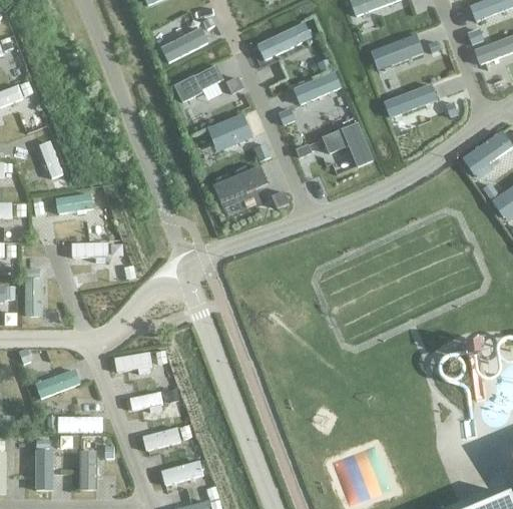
[(402,2),(401,0),(350,0),(356,18),(402,2)]
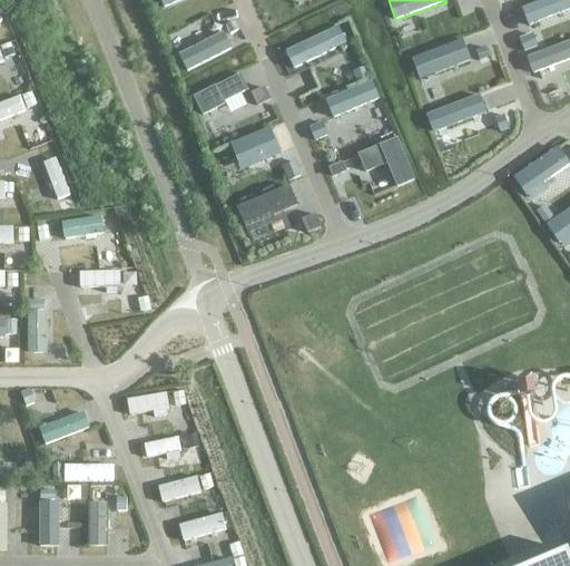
[(569,9),(569,0),(543,0),(522,8),(528,25),(569,9)]
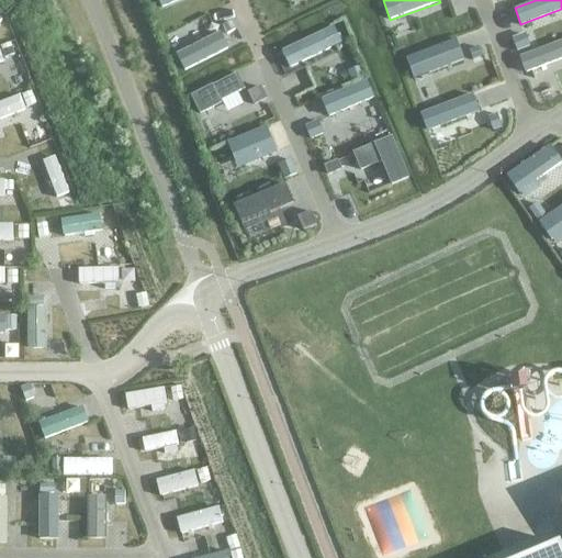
[(341,43),(333,25),(281,49),(290,67),(341,43)]
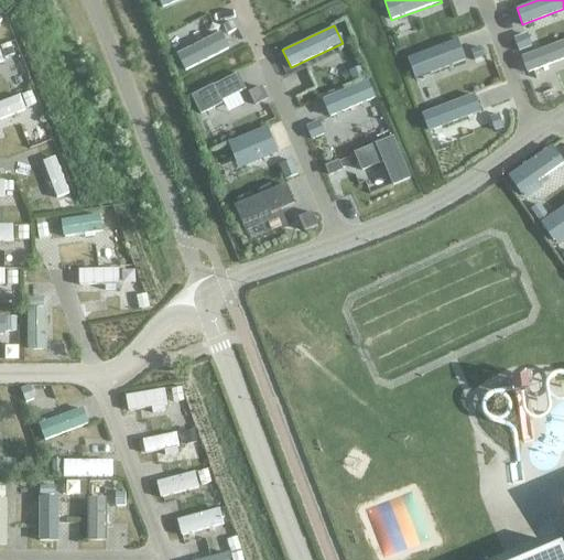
[(229,49),(220,32),(176,53),(184,71),(229,49)]
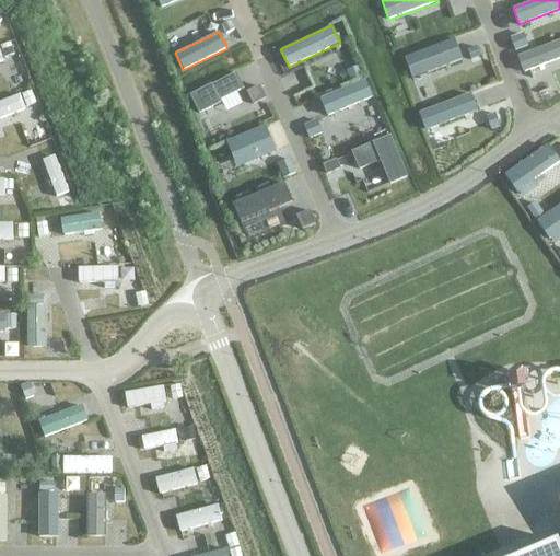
[(461,61),(453,38),(404,56),(412,79),(461,61)]
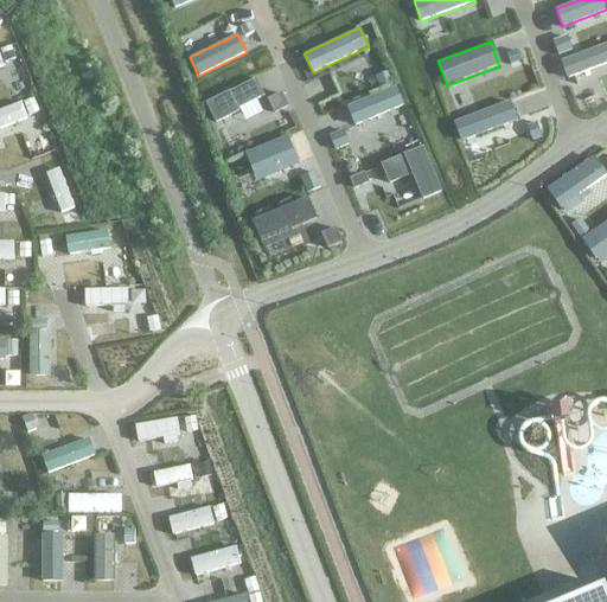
[(606,63),(606,44),(560,61),(566,78),(606,63)]
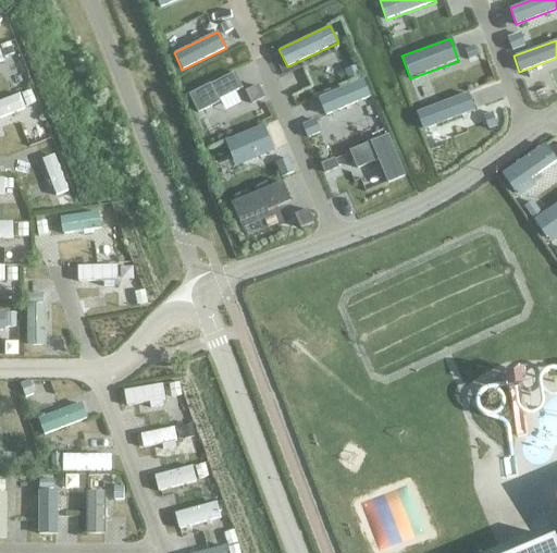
[(478,57),(473,45),(466,48),(469,59),(478,57)]
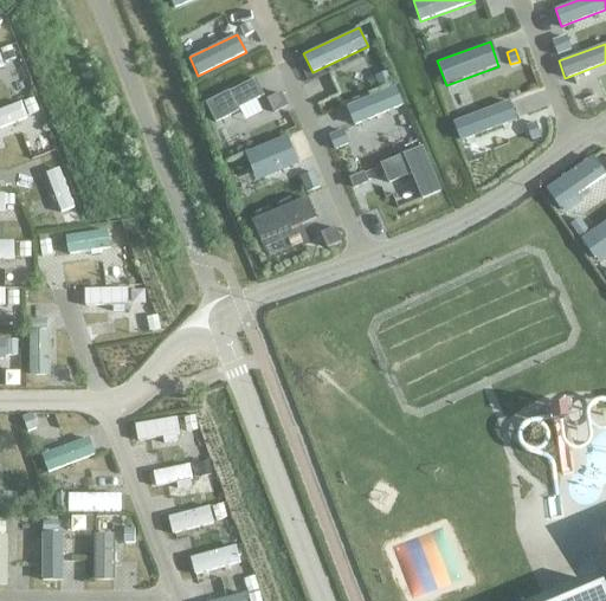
[(392,81),(388,70),(374,75),(378,85),(392,81)]
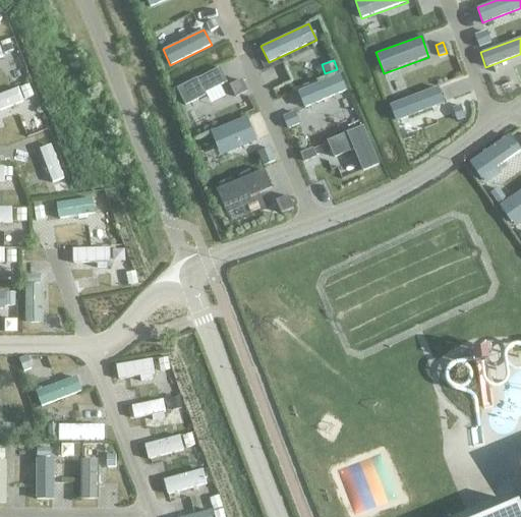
[(226,83),(219,68),(175,89),(184,108),(205,98),(203,94),(226,83)]
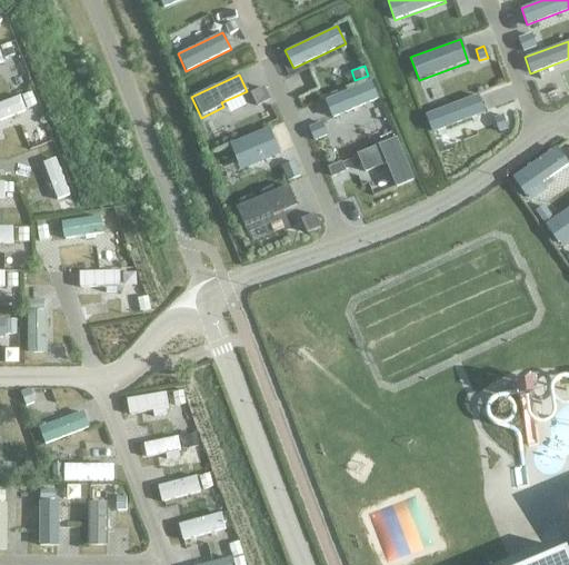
[(378,100),(371,81),(325,98),(332,118),(378,100)]
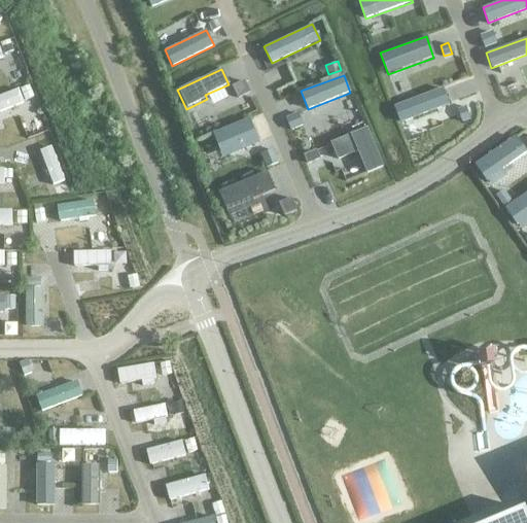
[(250,93),(244,80),(232,86),(237,99),(250,93)]
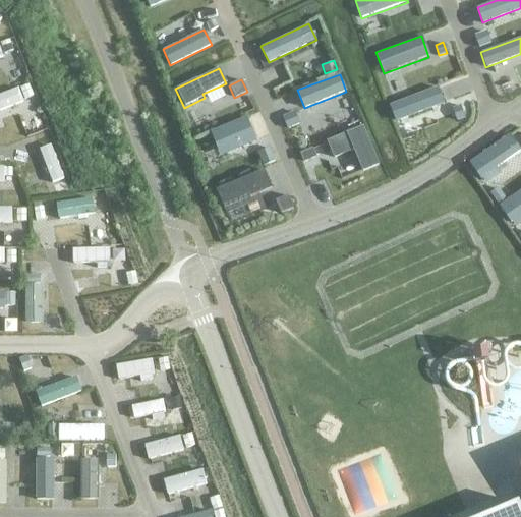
[(0,108),(22,99),(17,85),(0,92),(0,108)]
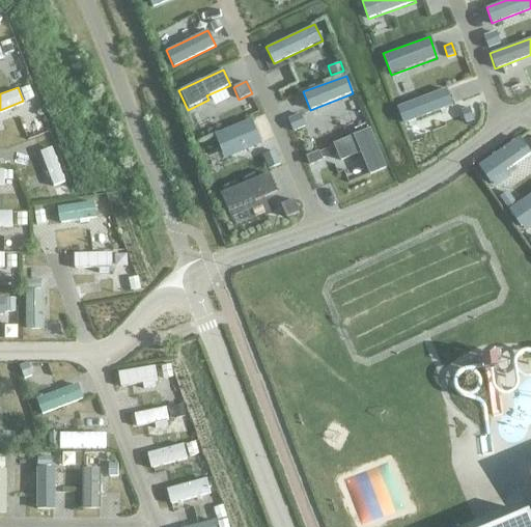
[(452,106),(446,88),(397,107),(403,125),(452,106)]
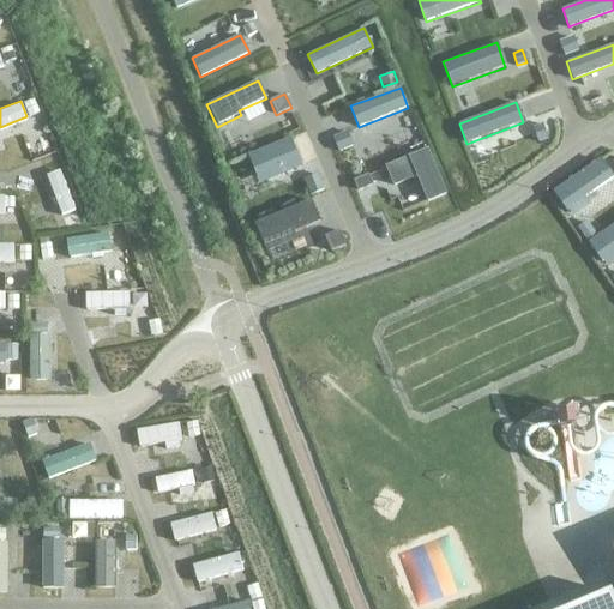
[(547,139),(542,122),(534,126),(539,142),(547,139)]
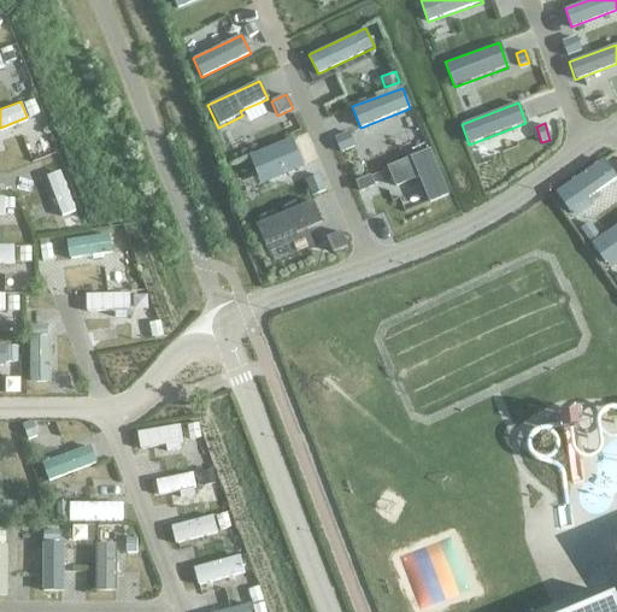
[(354,146),(348,130),(334,135),(340,151),(354,146)]
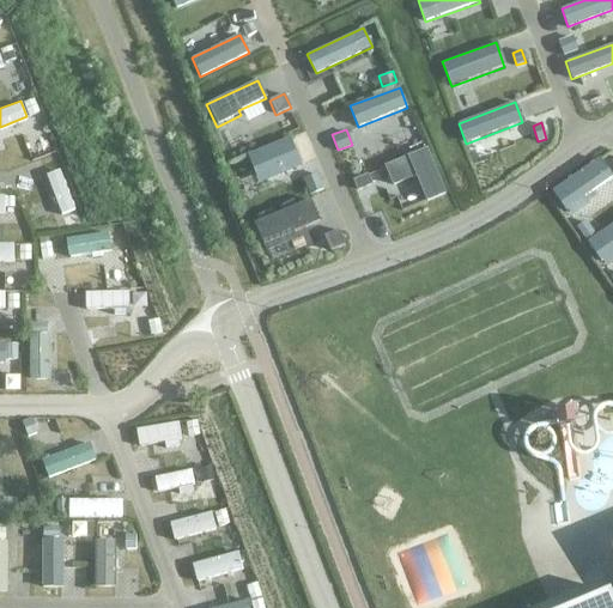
[(301,166),(289,138),(248,154),(259,183),(301,166)]
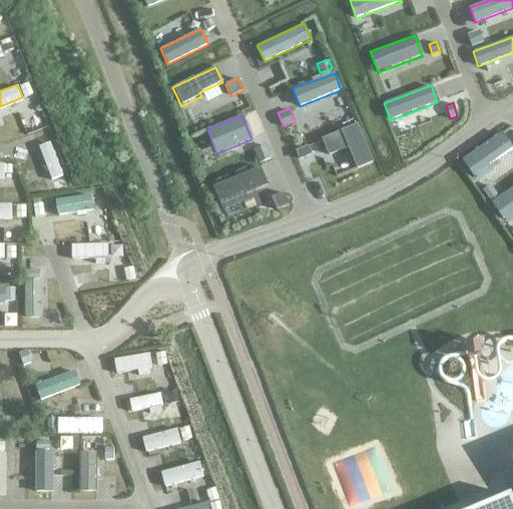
[(375,162),(358,123),(322,138),(329,155),(348,147),(357,169),(375,162)]
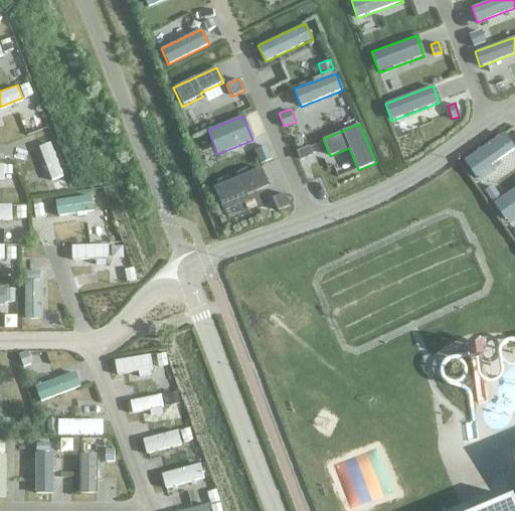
[(514,150),(504,134),(464,161),(475,178),(477,177),(481,182),(494,173),(490,167),(514,150)]
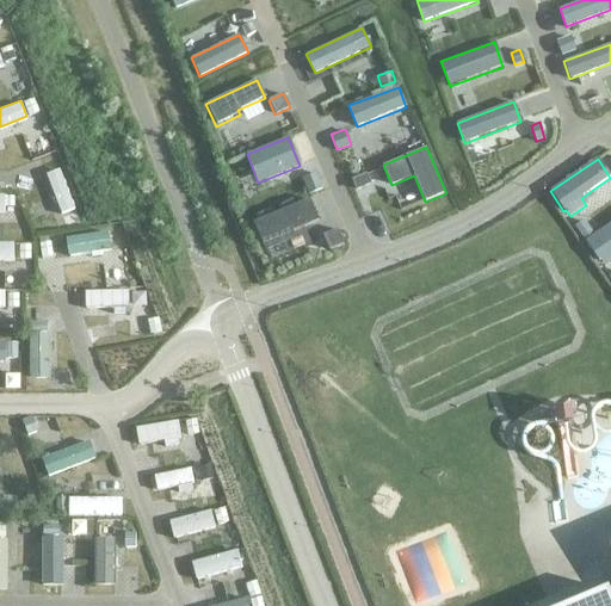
[(45,172),(61,211),(74,206),(60,167),(45,172)]
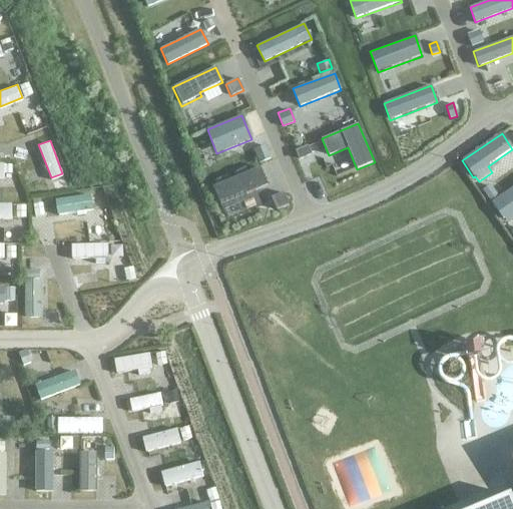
[(272,158),(266,143),(252,148),(259,163),(272,158)]
